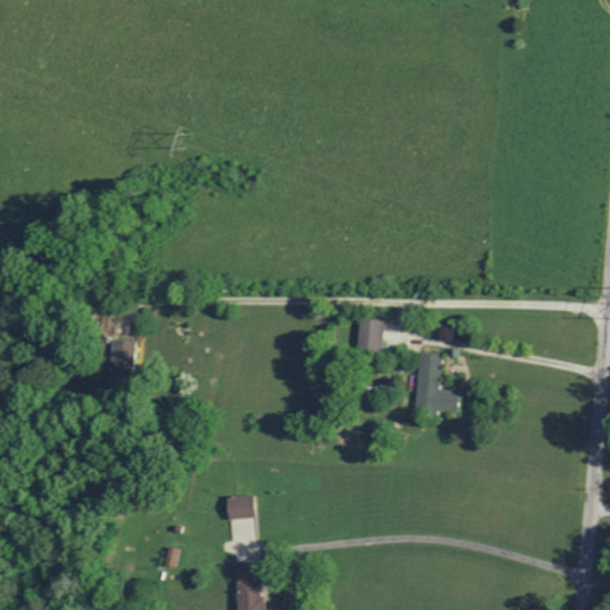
[(385,319),(361,318),(359,350),(383,352),(385,319)]
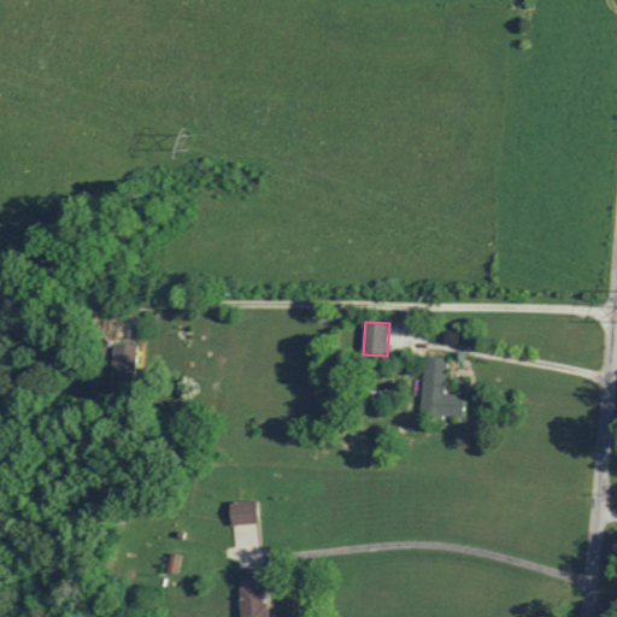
[(112,374),(137,375),(139,344),(113,342),(112,374)]
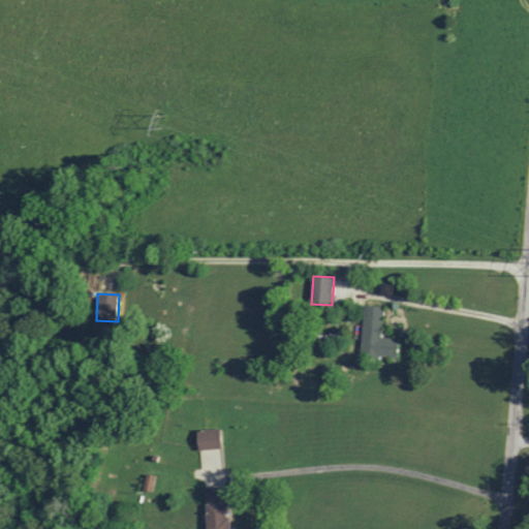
[(362,354),(398,356),(399,338),(382,337),(384,306),(364,305),(362,354)]
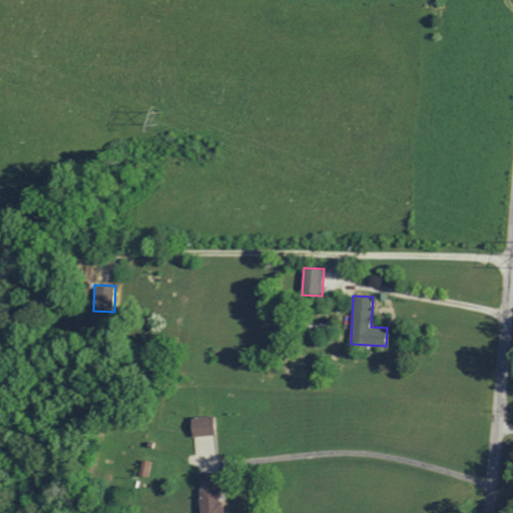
[(194,437),(216,434),(213,415),(191,418),(194,437)]
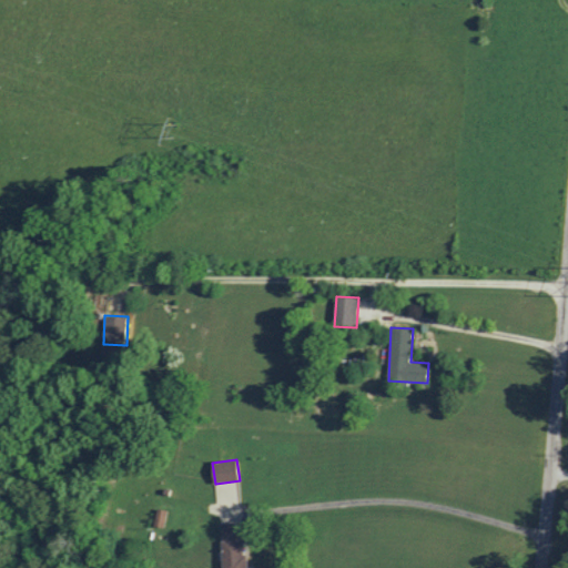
[(221,523),(222,567),(245,567),(244,523),(221,523)]
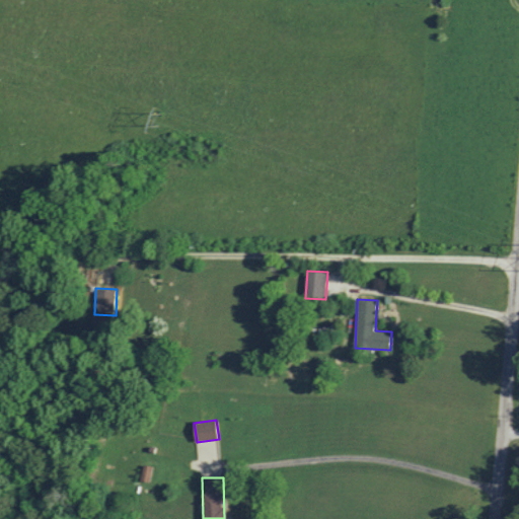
All buildings are outlined.
